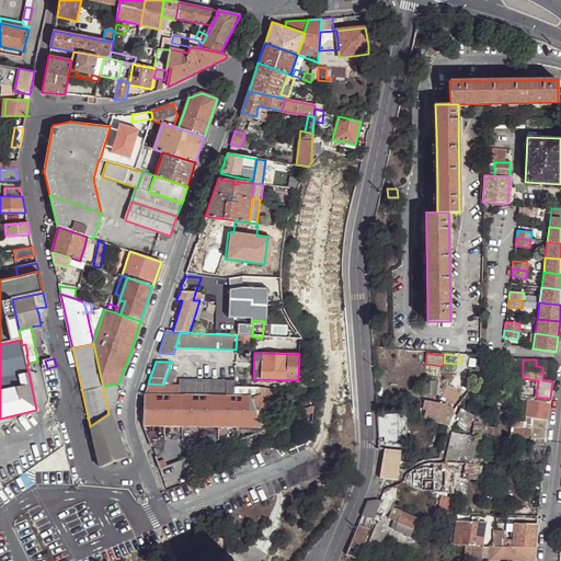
[(542,380),(552,381),(553,368),(544,365),(542,367),(542,380)]
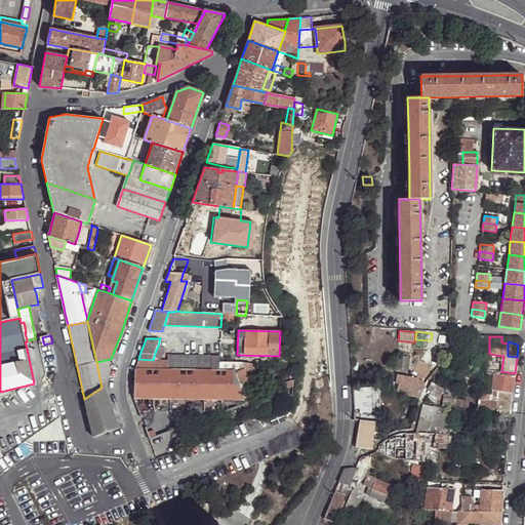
[(155,353),(153,360),(160,361),(165,349),(158,346),(155,353)]
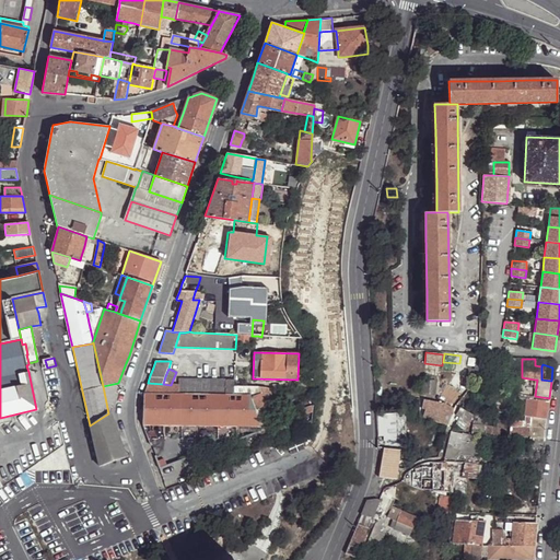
[(233,395),(234,389),(233,382),(179,380),(179,385),(178,394),(233,395)]
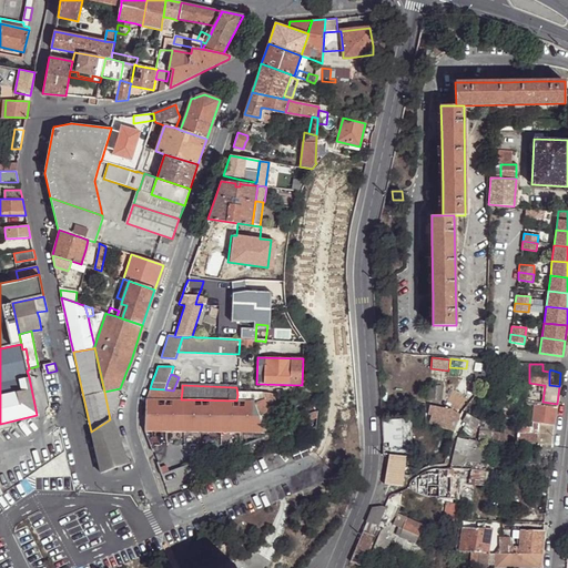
[(110,419),(110,418),(120,388),(104,392),(110,419)]
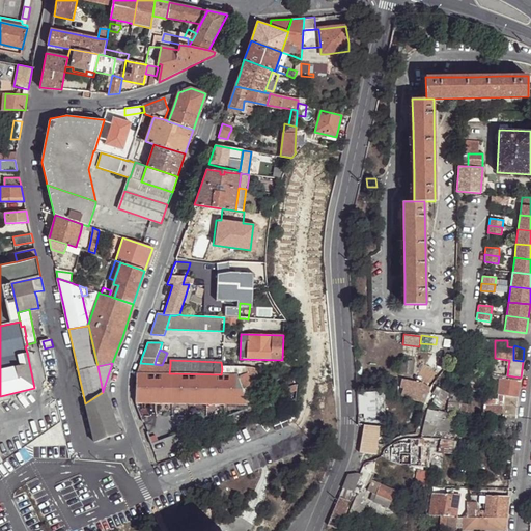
[(140,363),(137,373),(169,373),(170,365),(169,365),(162,365),(155,364),(140,363)]
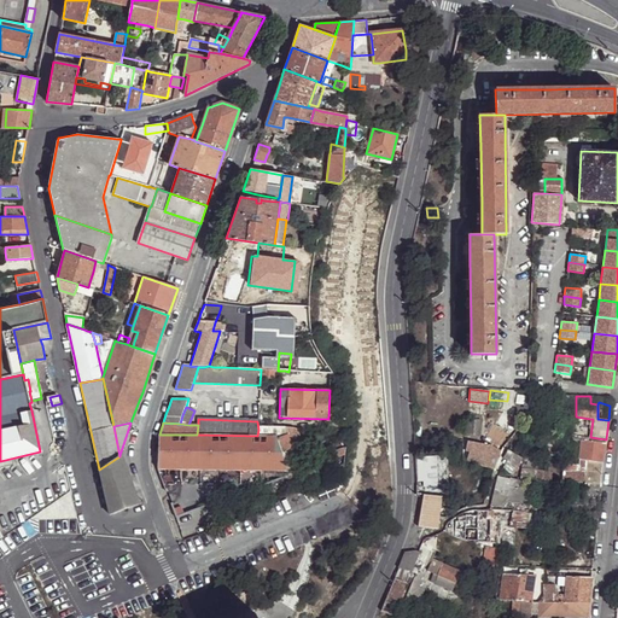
[(302,471),(299,465),(289,435),(286,427),(274,431),(275,437),(275,438),(287,471),(289,476),(302,471)]
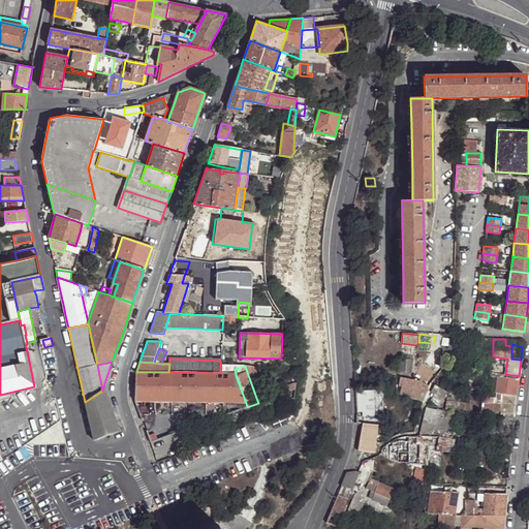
[(134,401),(246,403),(236,375),(236,374),(231,374),(220,373),(168,372),(136,372),(134,401)]
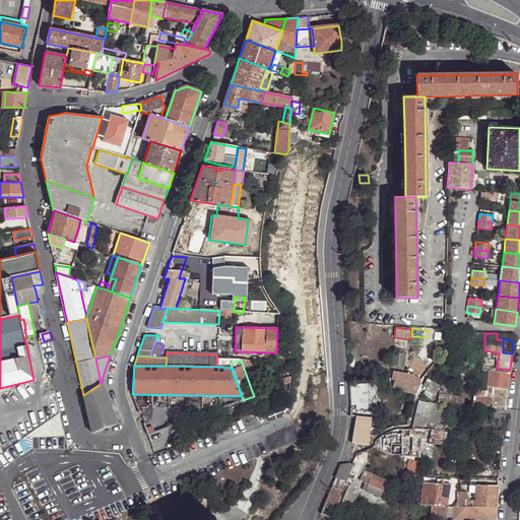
[(406,382),(410,383),(411,375),(393,371),(391,380),(394,381),(393,388),(406,391),(407,388),(404,388),(406,382)]
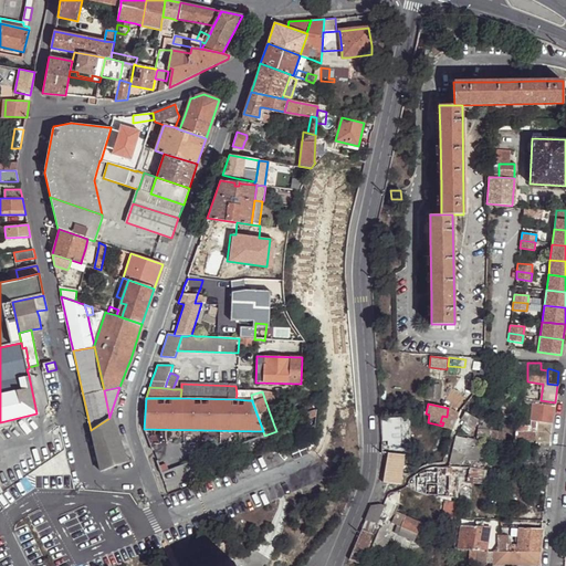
[(554,406),(533,404),(532,418),(520,416),(517,425),(516,430),(515,441),(536,441),(537,452),(548,452),(554,406)]
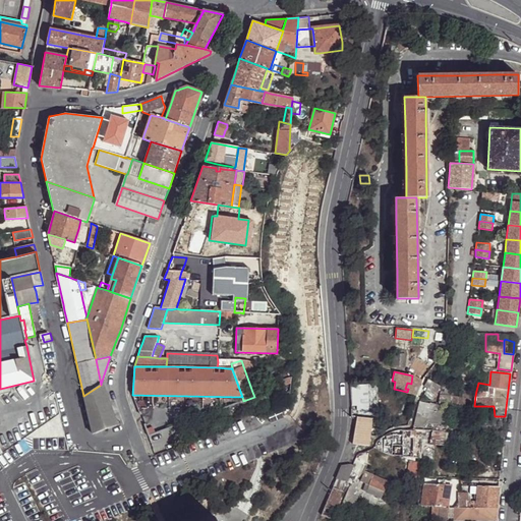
[(412,375),(411,384),(417,385),(420,379),(412,375)]
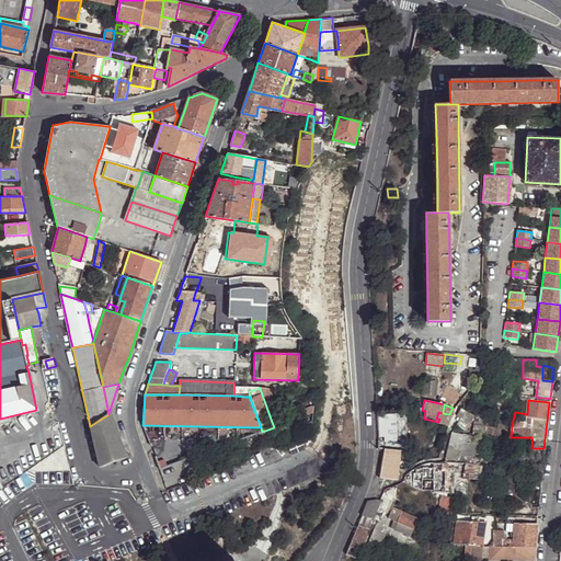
[(313,413),(313,405),(302,409),(305,416),(313,413)]
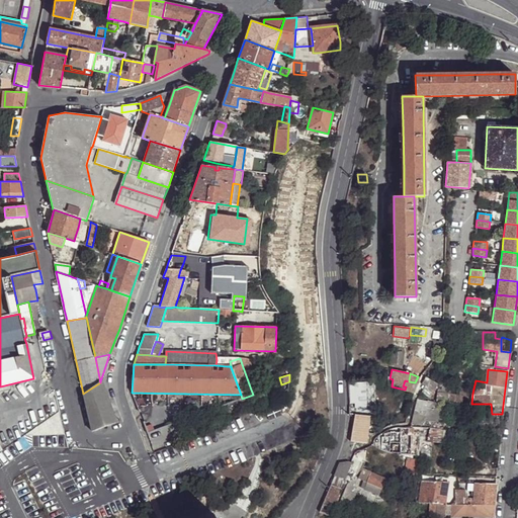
[(91,432),(116,423),(100,381),(100,382),(83,394),(91,432)]
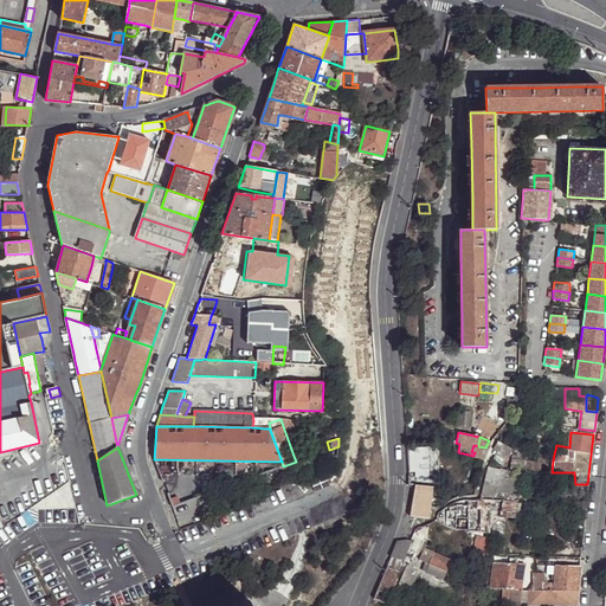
[(425,446),(413,447),(414,471),(416,482),(426,482),(425,458),(425,446)]
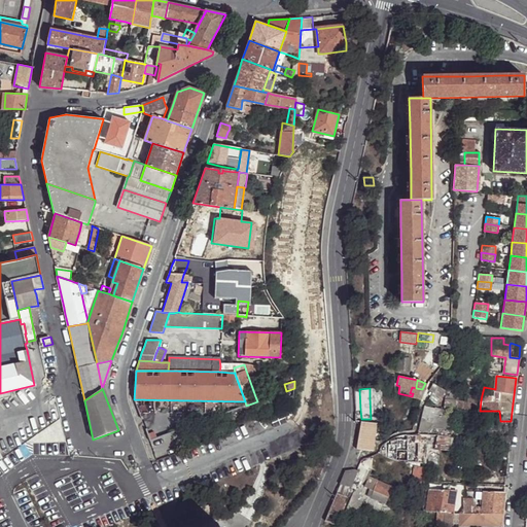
[(379,388),(370,388),(370,398),(380,397),(379,388)]
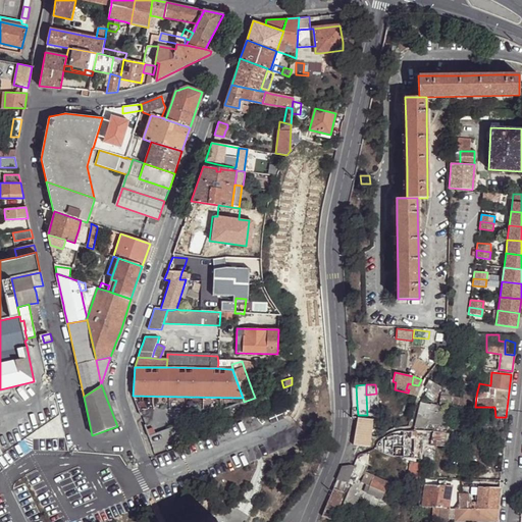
[(466,408),(468,399),(456,396),(456,389),(442,385),(441,394),(439,405),(466,408)]
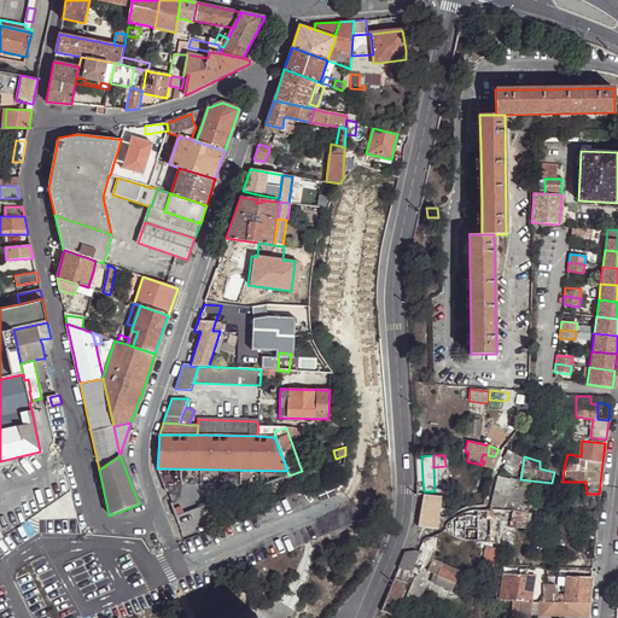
[(544,467),(554,472),(559,462),(548,459),(544,467)]
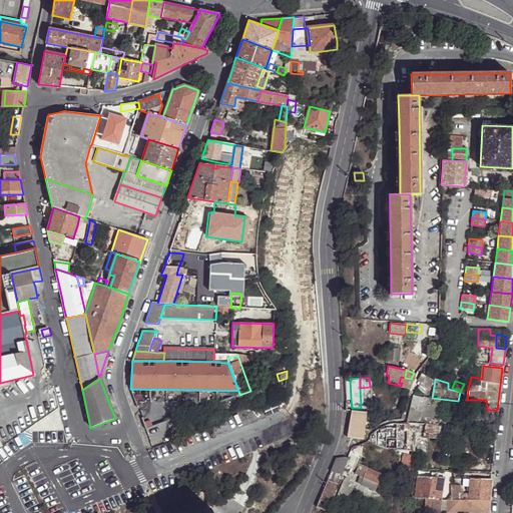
[(437,399),(432,398),(424,397),(423,397),(413,395),(408,419),(418,422),(419,416),(430,419),(431,415),(438,416),(440,407),(435,406),(437,399)]
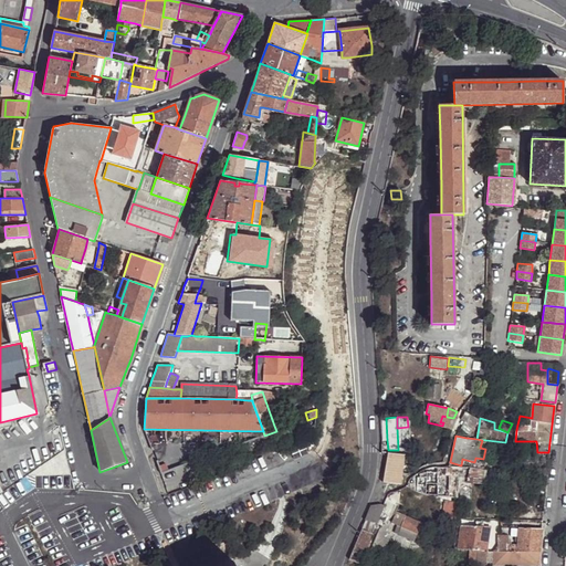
[(291,449),(304,444),(303,440),(289,446),(291,449)]
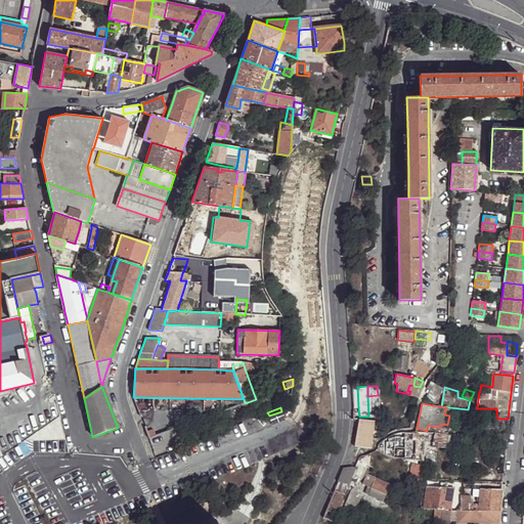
[(375,423),(358,420),(357,427),(360,428),(358,447),(370,449),(373,431),(375,423)]
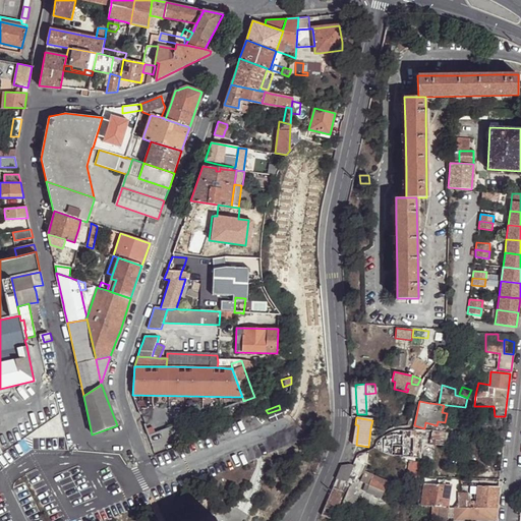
[(413,429),(393,432),(391,439),(384,439),(384,452),(392,455),(402,455),(402,456),(408,457),(406,476),(418,478),(420,464),(411,462),(412,457),(413,457),(413,456),(420,456),(421,433),(413,432),(413,429)]
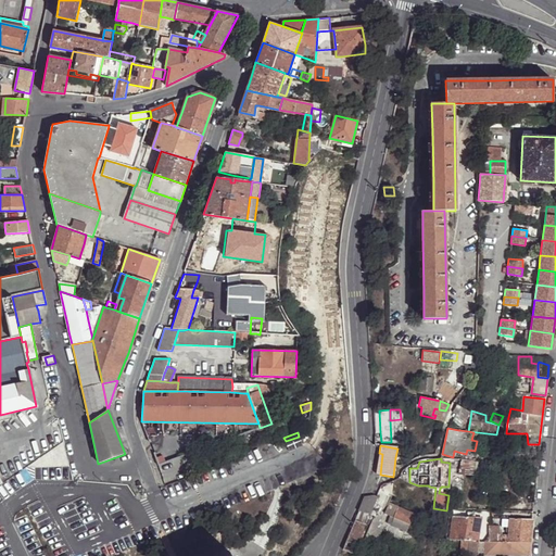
[(458,474),(474,475),(476,462),(460,459),(458,474)]
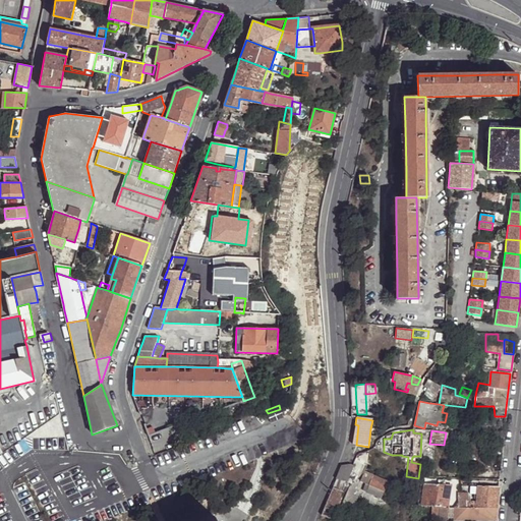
[(333,487),(327,500),(324,509),(338,505),(344,497),(343,491),(345,481),(348,482),(353,466),(351,464),(342,465),(336,478),(333,487)]
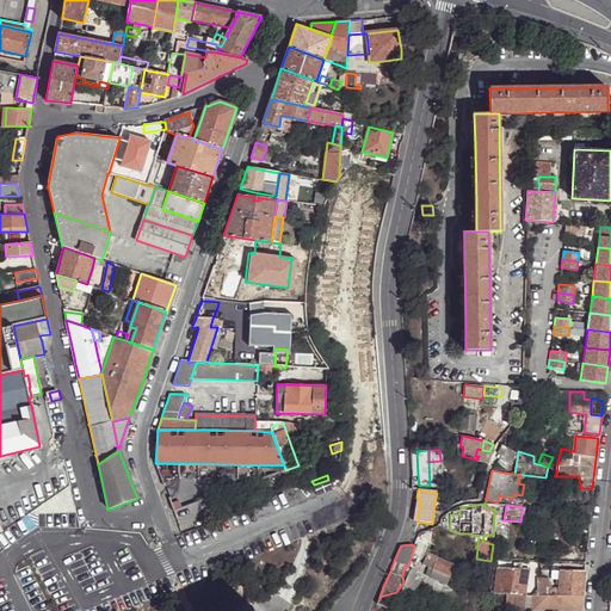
[(425,575),(446,584),(455,566),(427,554),(423,565),(429,567),(425,575)]
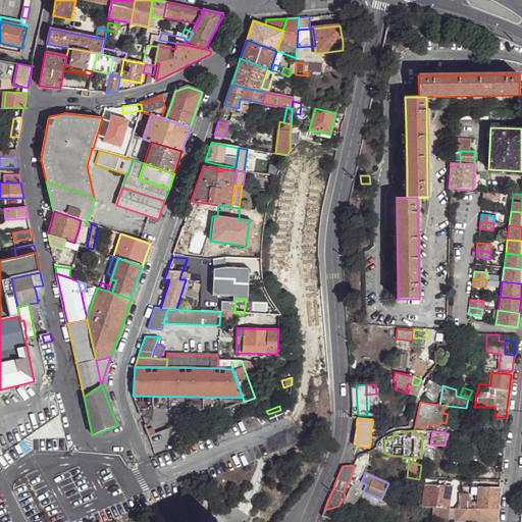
[(359,484),(353,481),(346,497),(353,500),(359,484)]
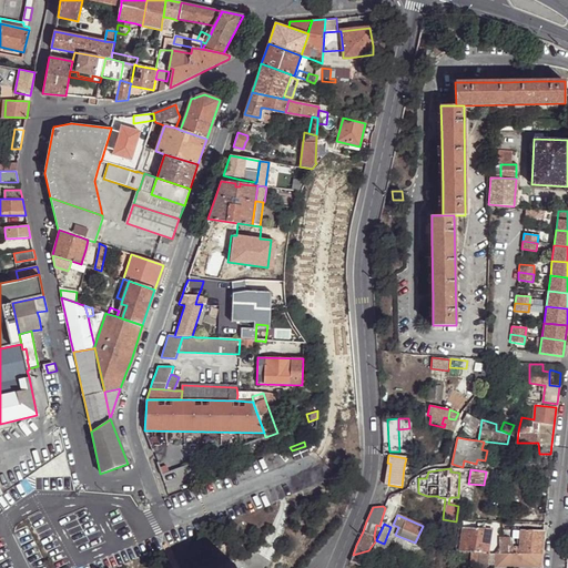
[(466,543),(460,543),(459,550),(484,551),(485,548),(487,528),(469,527),(468,528),(466,543)]
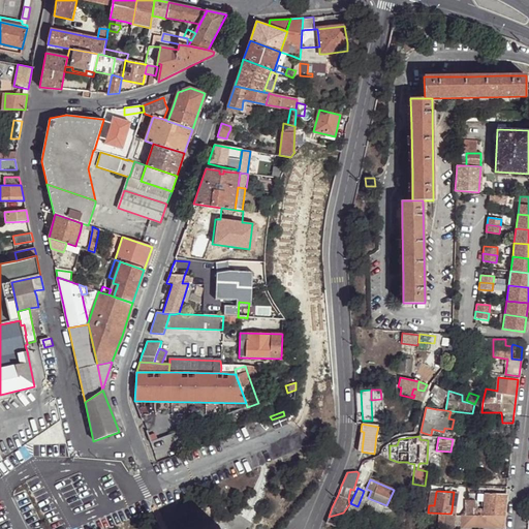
[(504,516),(505,494),(485,493),(485,511),(484,515),(504,516)]
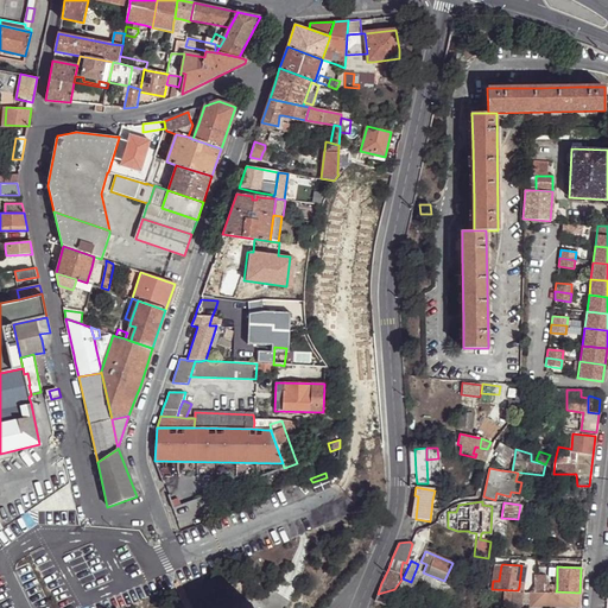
[(489,607),(512,607),(513,591),(492,591),(489,607)]
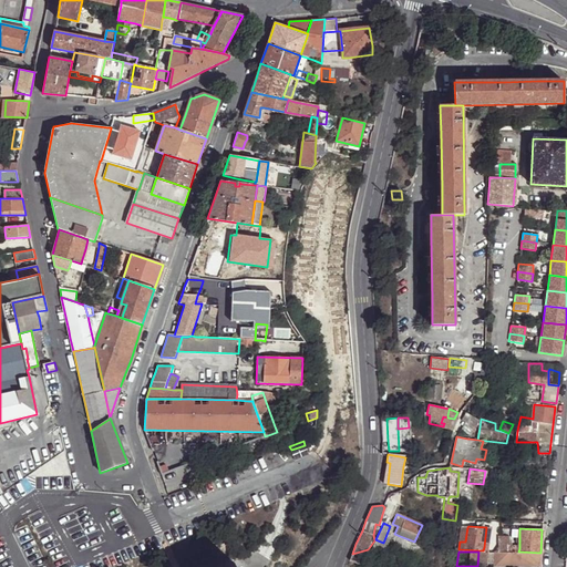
[(486,566),(486,563),(487,552),(483,552),(478,552),(477,566),(486,566)]
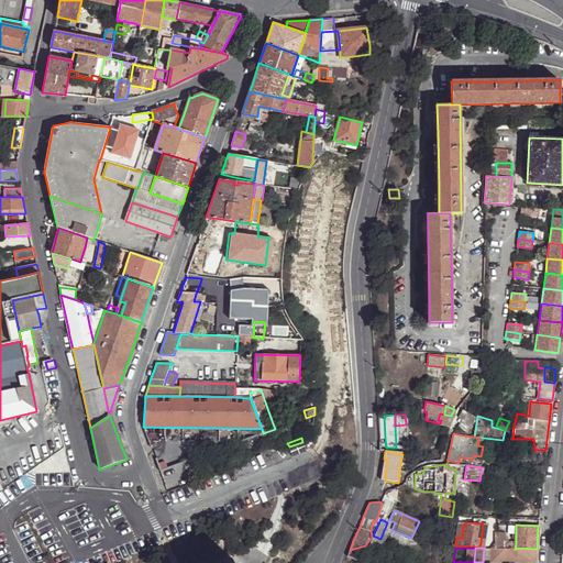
[(536,562),(537,549),(515,548),(499,548),(490,548),(490,559),(490,562),(536,562)]
